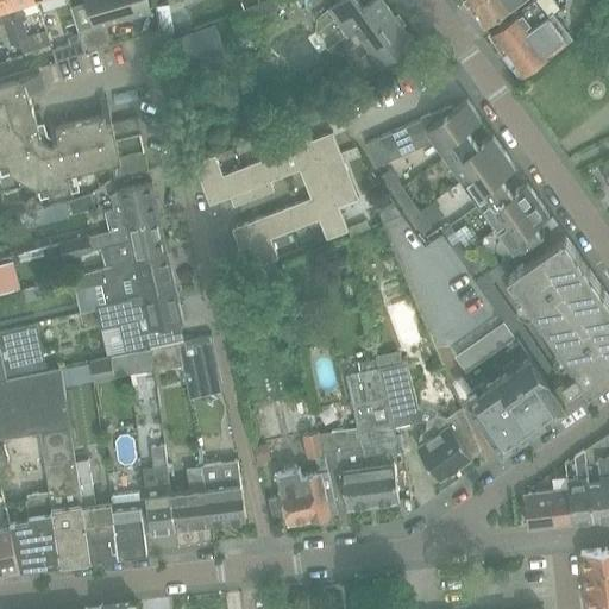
[(7,7),(5,0),(0,0),(0,23),(4,23),(12,20),(7,7)]
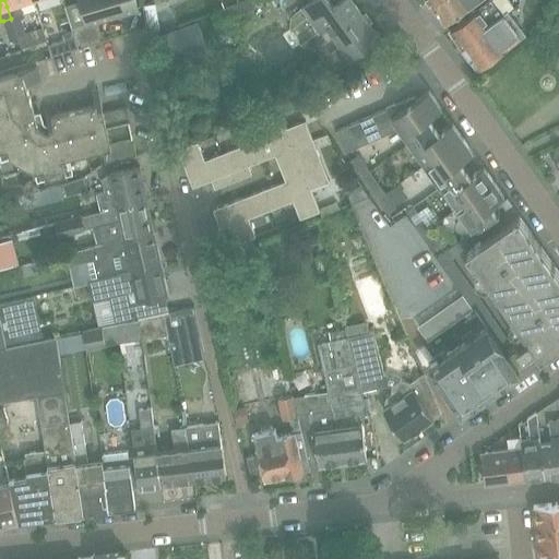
[(27,0),(4,0),(7,7),(11,19),(3,21),(7,31),(22,25),(20,16),(23,15),(20,2),(27,0)]
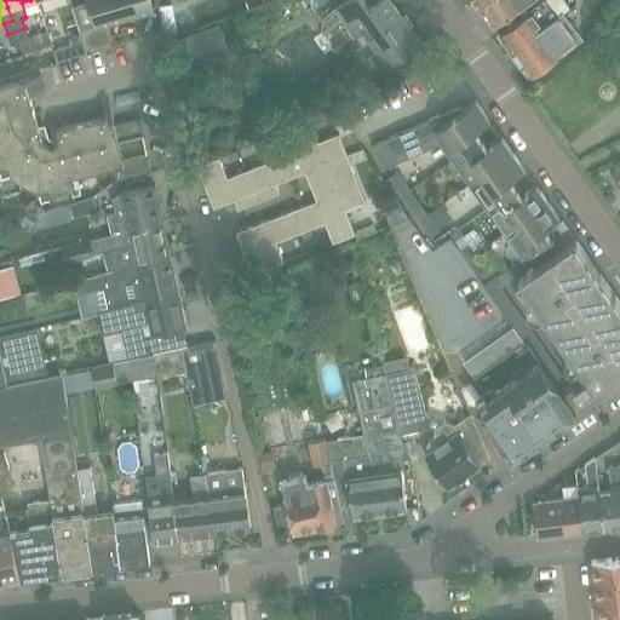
[(89,0),(96,24),(79,29),(81,35),(86,53),(114,46),(107,22),(153,9),(149,0),(89,0)]
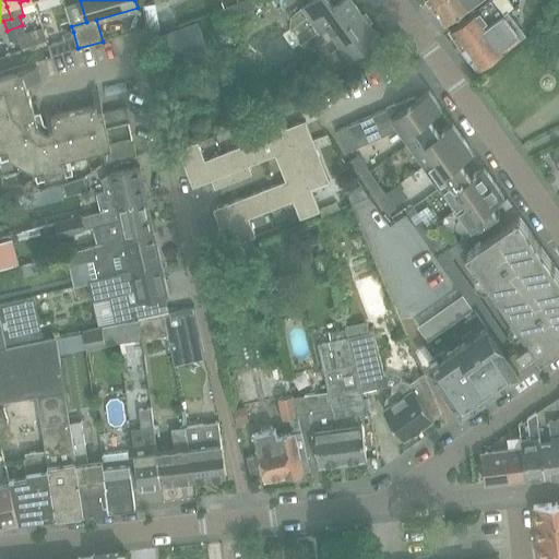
[(250,0),(246,0),(233,6),(218,12),(213,14),(219,31),(258,15),(250,0)]
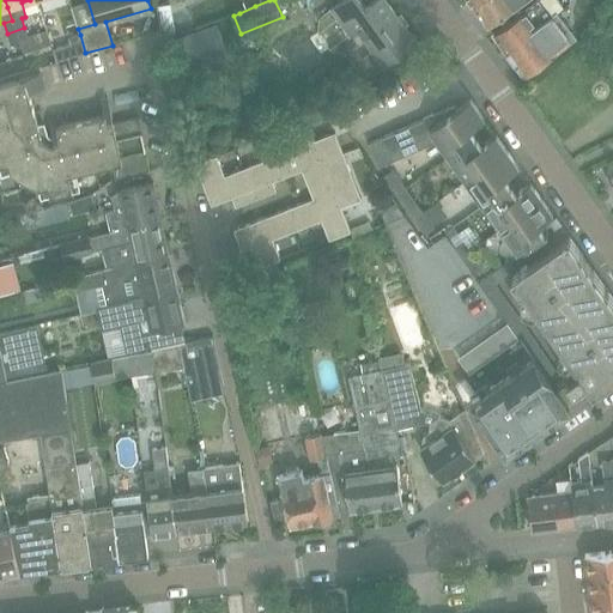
[(236,5),(240,13),(255,6),(253,0),(243,0),(240,2),(240,4),(236,5)]
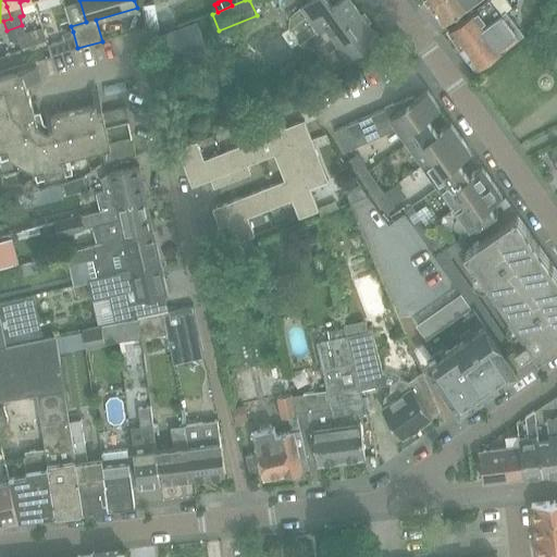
[(327,0),(309,0),(299,7),(318,32),(325,27),(349,61),(379,39),(350,0),(338,0),(332,5),(327,0)]
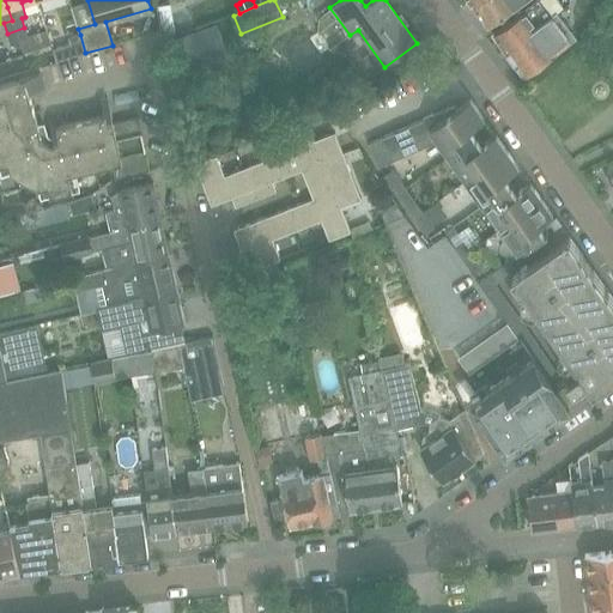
[(478,0),(472,5),(487,26),(523,0),(478,0)]
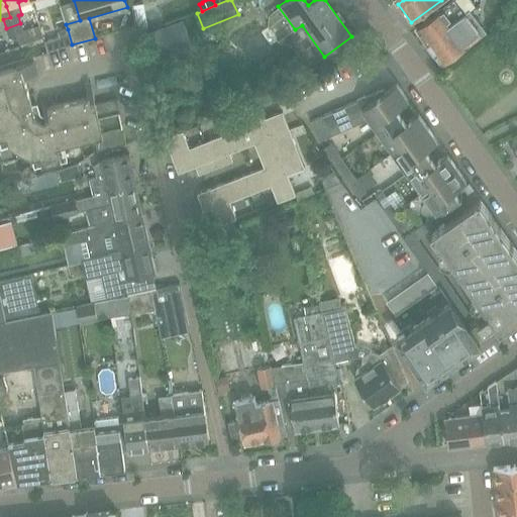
[(442,10),(432,16),(416,28),(428,45),(443,34),(441,31),(470,11),(475,7),(470,0),(451,0),(441,8),(442,10)]
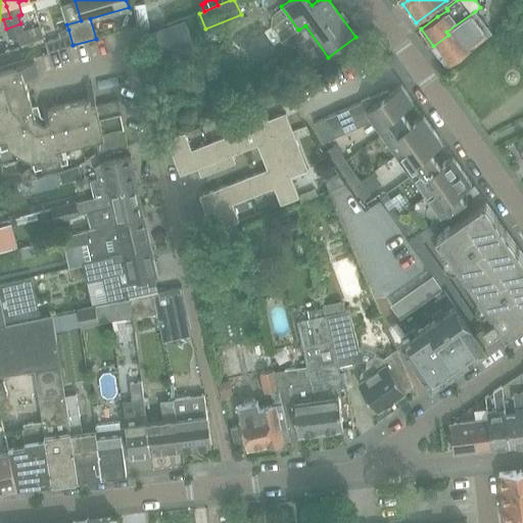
[(491,34),(475,11),(446,32),(448,35),(433,46),(447,65),(491,34)]
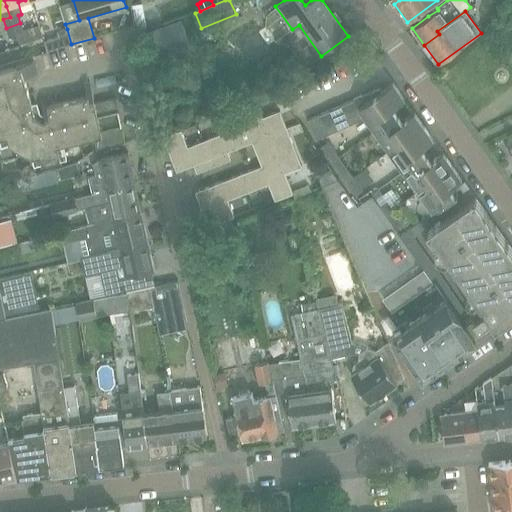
[(180,21),(143,35),(152,61),(190,47),(180,21)]
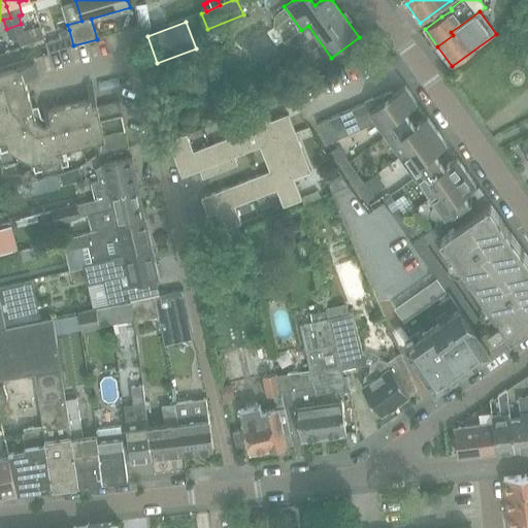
[(24,33),(21,24),(6,29),(8,37),(24,33)]
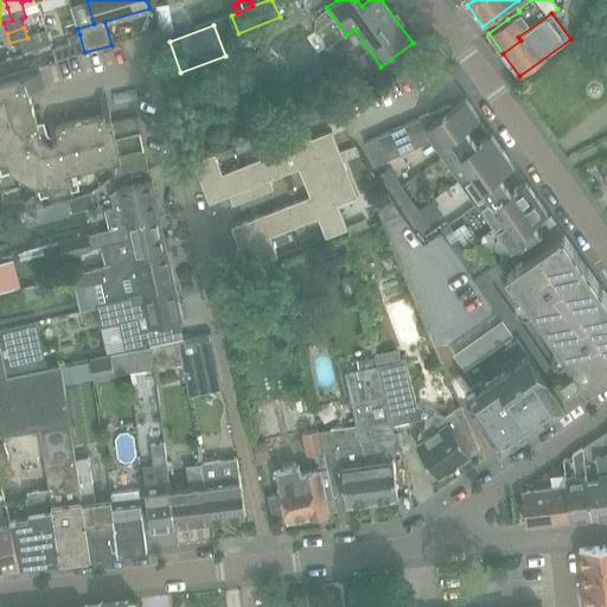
[(84,52),(80,34),(68,38),(70,44),(52,49),(56,61),(84,52)]
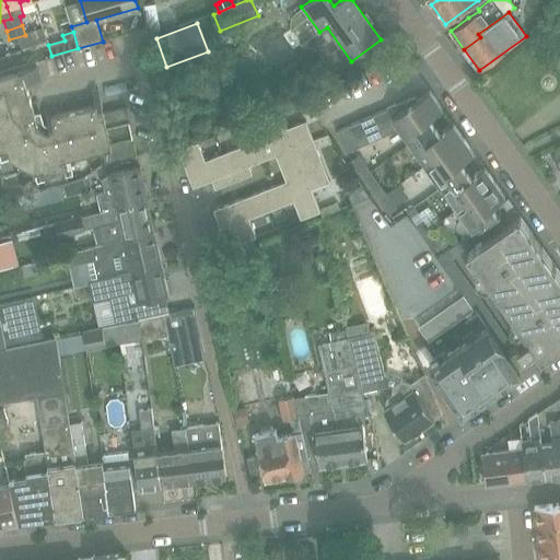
[(22,71),(19,71),(0,77),(0,162),(2,170),(12,166),(10,158),(31,172),(39,170),(42,178),(66,173),(62,160),(102,150),(105,162),(115,160),(137,154),(126,107),(102,113),(103,114),(98,115),(96,106),(96,105),(95,105),(53,115),(51,115),(55,130),(47,132),(38,127),(36,119),(25,84),(41,80),(38,72),(23,77),(22,71)]
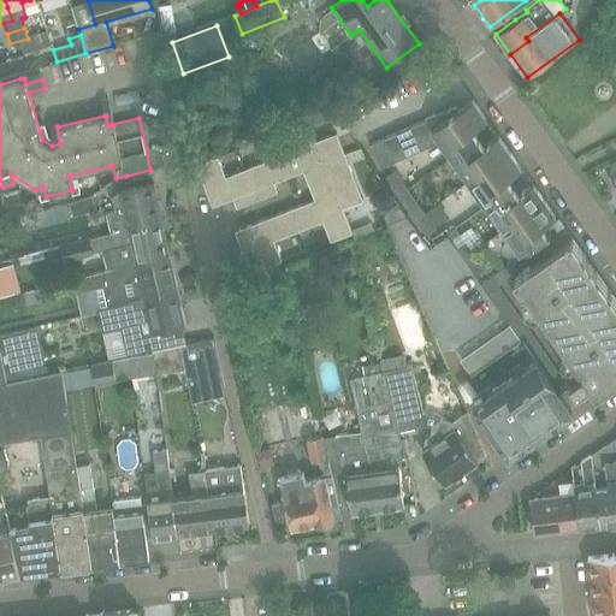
[(486,119),(473,100),(458,110),(457,106),(424,120),(434,143),(439,141),(451,157),(478,137),(472,129),(486,119)]
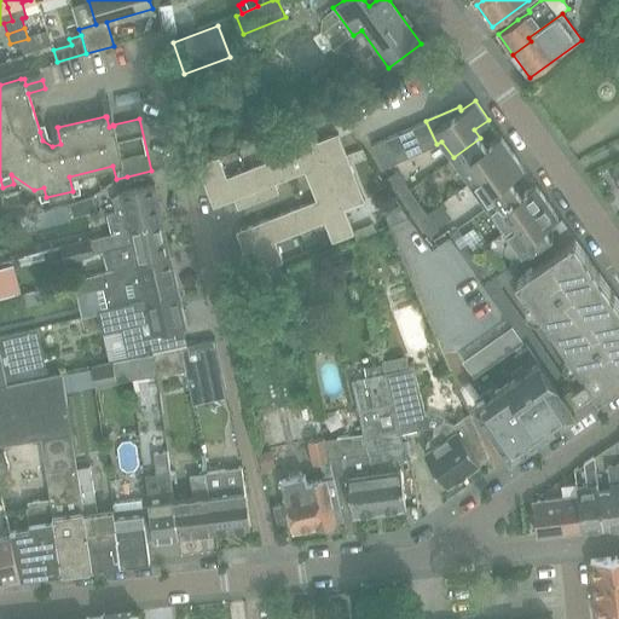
[(323,197),(287,212),(295,233),(324,221),(333,242),(353,233),(343,209),(364,201),(346,156),(337,134),(318,142),(310,121),(258,142),(266,162),(247,169),(259,200),(279,192),(275,183),(305,171),(313,191),(319,189),(323,197)]
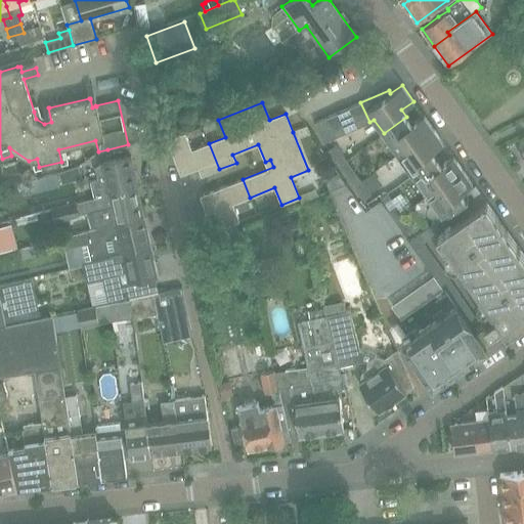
[(369,122),(360,102),(349,107),(357,127),(369,122)]
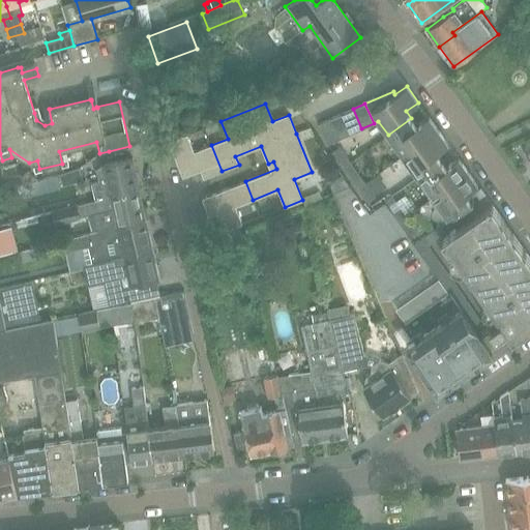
[(361,128),(353,109),(342,114),(350,134),(361,128)]
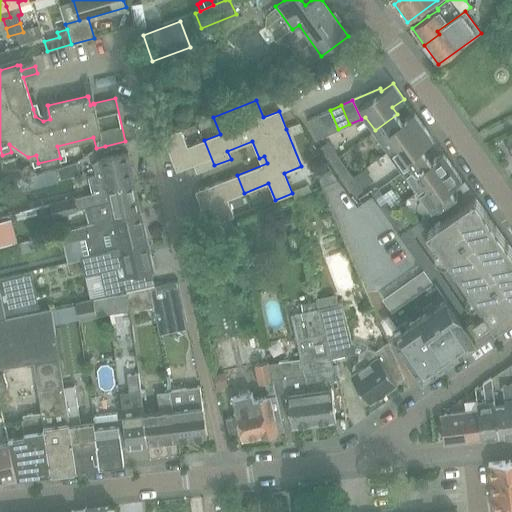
[(338,129),(330,110),(318,115),(327,134),(338,129)]
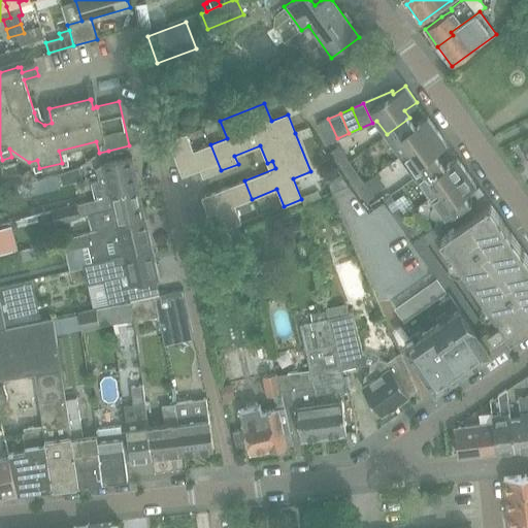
[(415,125),(409,118),(387,134),(401,155),(436,130),(427,117),(415,125)]
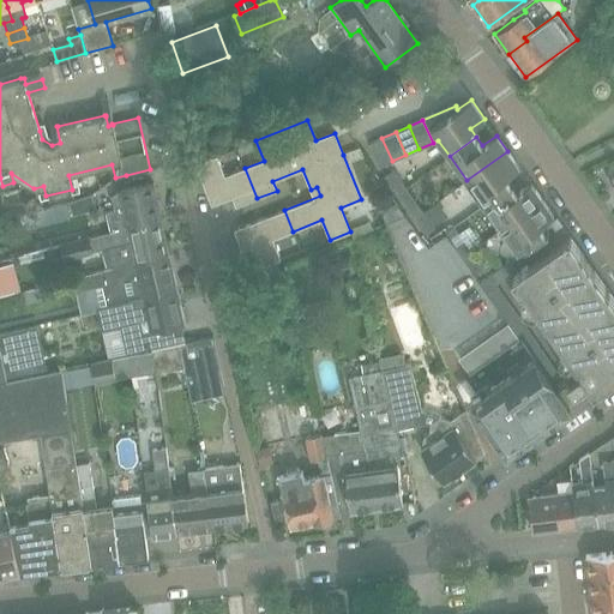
[(392,161),(381,138),(368,143),(379,167),(392,161)]
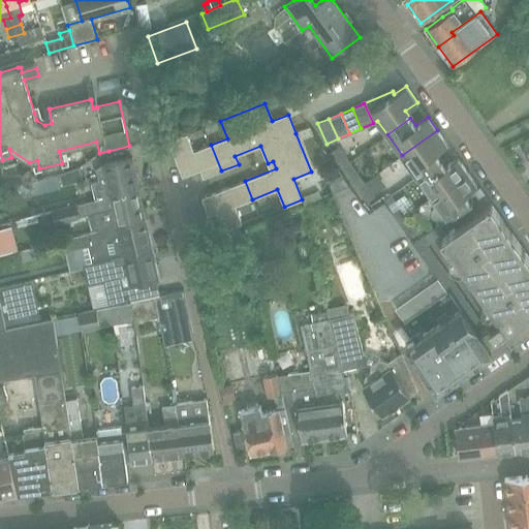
[(447,144),(437,130),(402,155),(416,177),(440,159),(435,153),(447,144)]
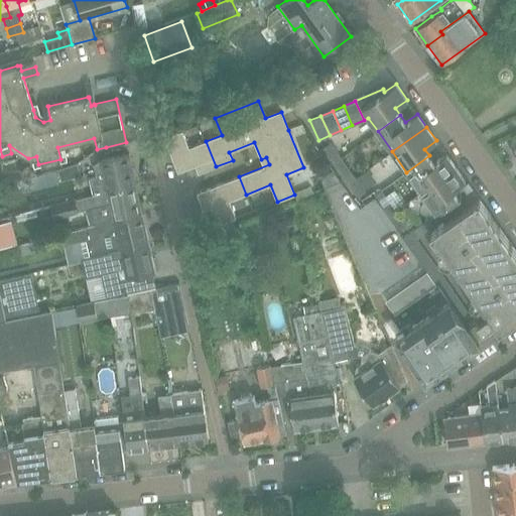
[(173,160),(177,172),(196,165),(198,173),(216,166),(206,141),(188,147),(182,131),(164,137),(173,160)]
